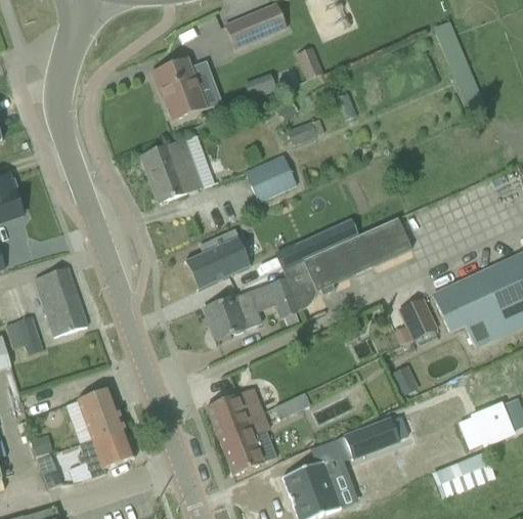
[(224,26),(234,48),(287,27),(276,3),(224,26)]
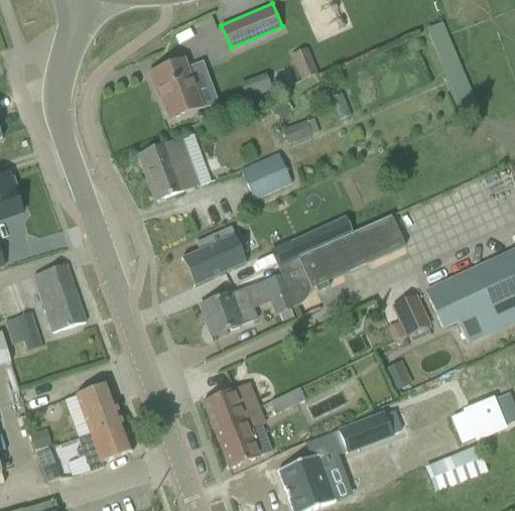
[(427,27),(464,112),(479,105),(442,21),(427,27)]
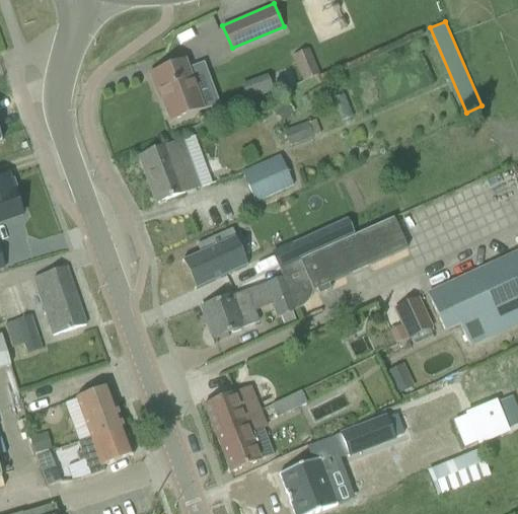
[(289,61),(298,81),(320,72),(309,46),(293,53),(296,59),(289,61)]
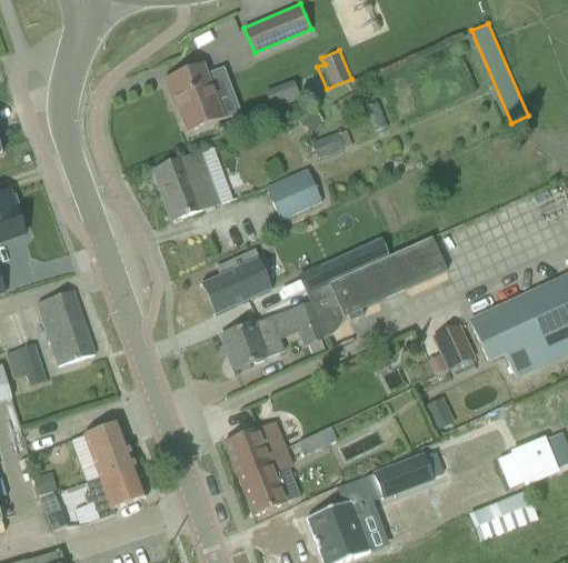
[(202,62),(165,77),(172,98),(176,108),(178,107),(188,130),(239,111),(228,81),(212,87),(202,62)]
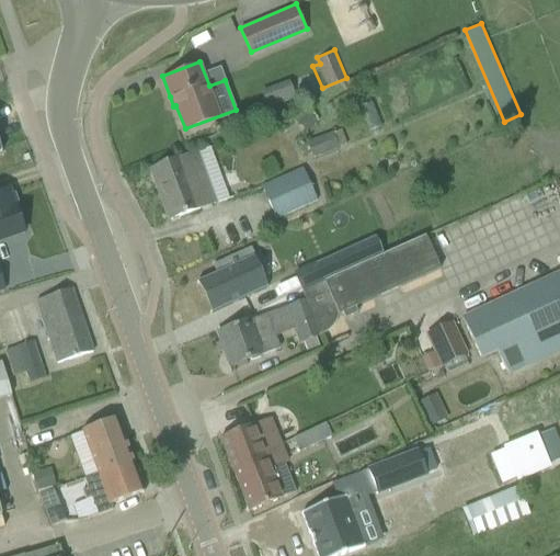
[(267,103),(295,94),(289,79),(263,89),(267,103)]
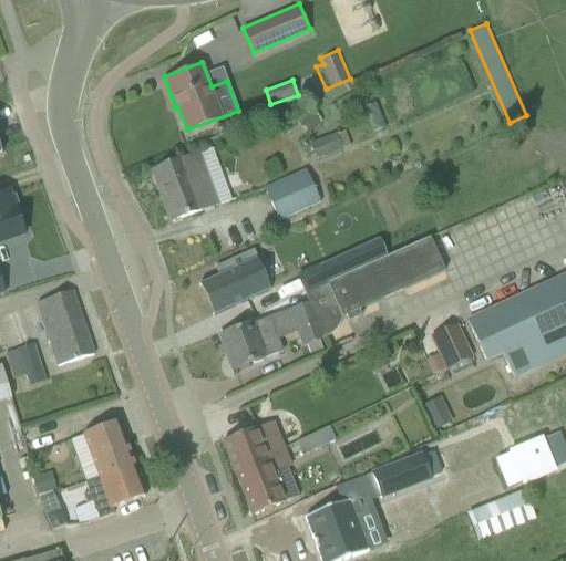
[(316,108),(304,121),(312,128),(325,117),(316,108)]
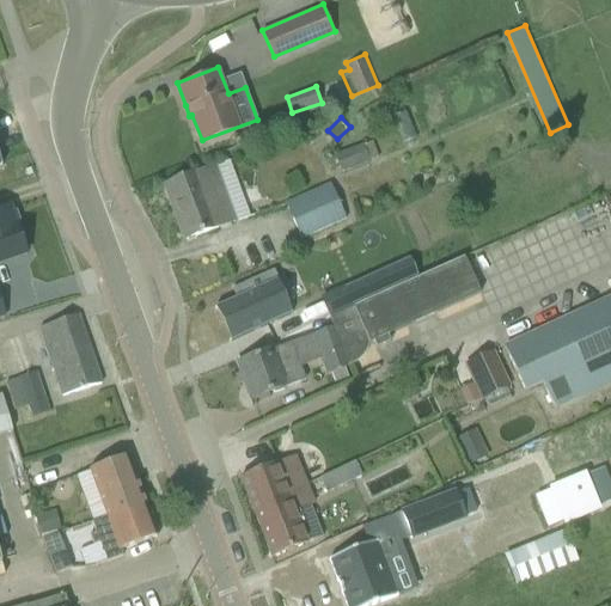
[(365,141),(335,152),(342,170),(371,159),(371,157),(379,154),(373,139),(365,142),(365,141)]
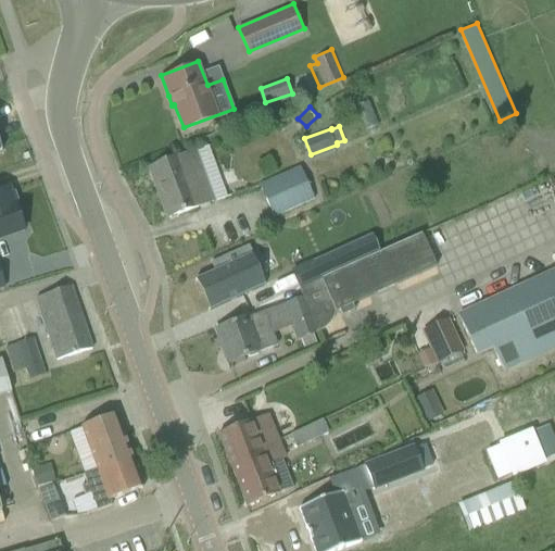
[(151,165),(169,215),(228,193),(210,143),(151,165)]
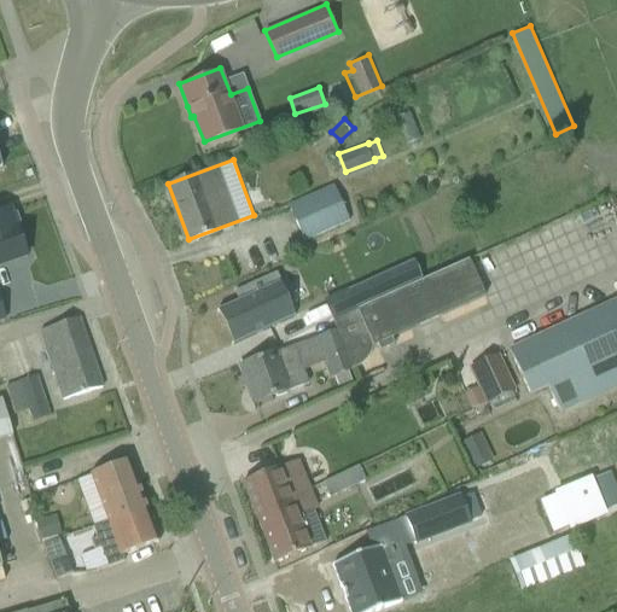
[(290,202),(304,235),(349,216),(335,182),(290,202)]
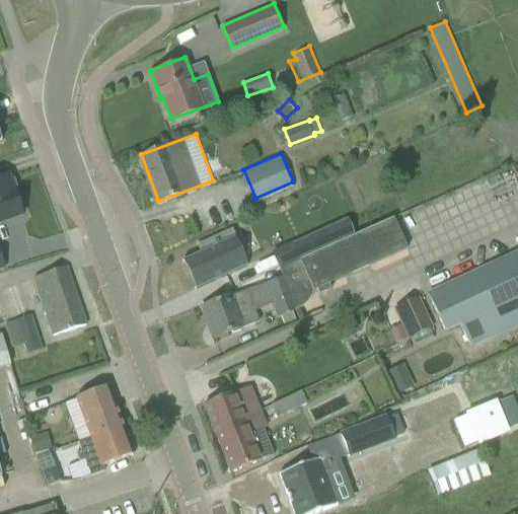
[(0,175),(0,219),(17,214),(22,212),(20,207),(14,189),(17,185),(14,176),(9,175),(8,173),(0,175)]
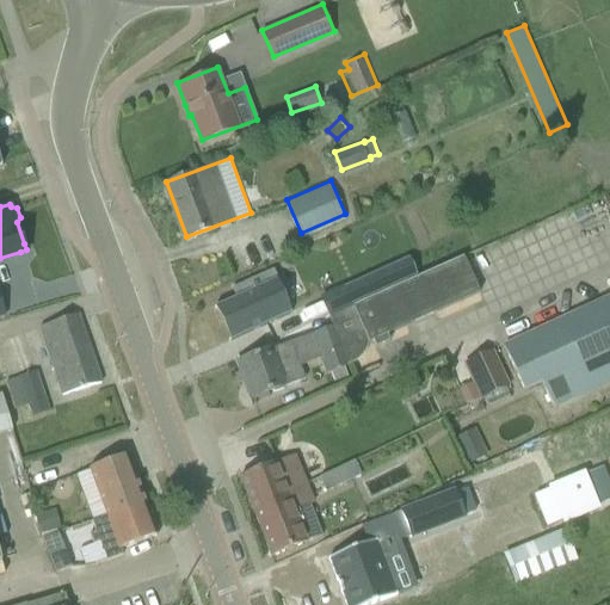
[(273,345),(239,357),(242,369),(246,378),(252,395),(273,387),(275,388),(283,386),(284,383),(288,382),(289,382),(282,362),(299,356),(322,347),(330,366),(347,360),(355,358),(359,356),(363,351),(367,346),(368,343),(368,338),(373,337),(376,344),(390,338),(387,329),(480,289),(464,254),(457,258),(424,272),(331,314),(334,323),(291,339),(273,345)]
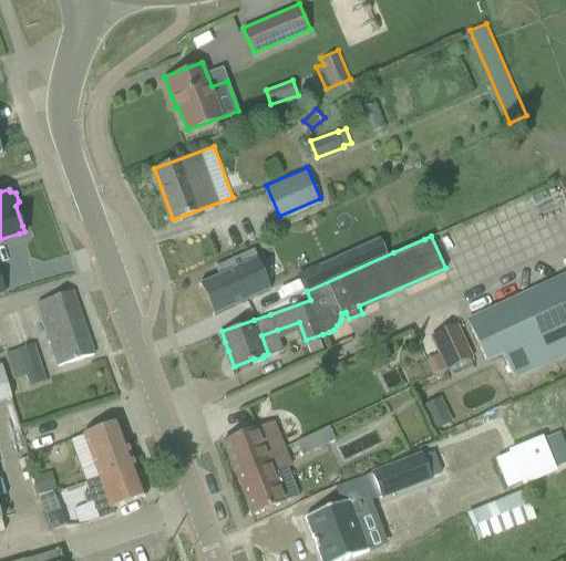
[(380,236),(320,262),(327,279),(388,251),(380,236)]
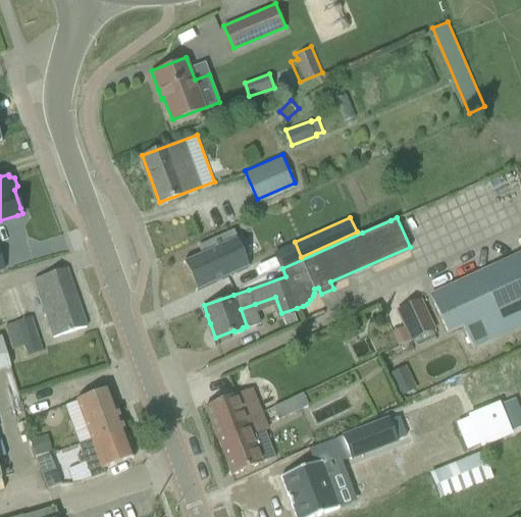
[(202,251),(184,259),(185,261),(187,260),(199,286),(196,288),(197,289),(249,265),(249,263),(247,264),(245,260),(248,259),(233,227),(198,244),(202,251)]
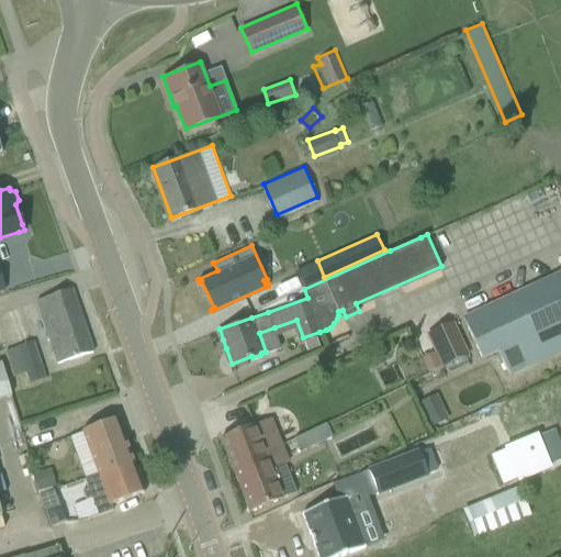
[(500,347),(511,372),(560,347),(560,267),(462,314),(482,356),(500,347)]
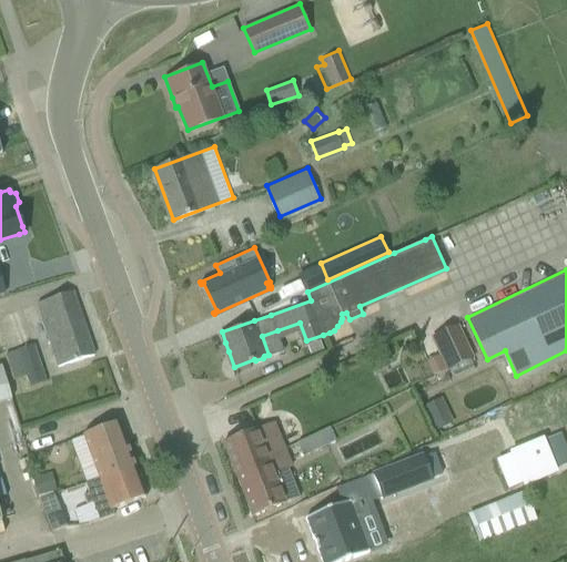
[(37,302),(58,365),(94,353),(72,289),(37,302)]
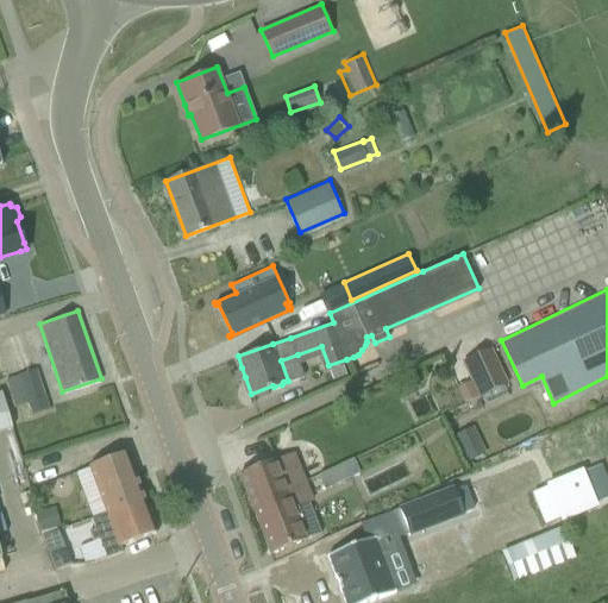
[(465,382),(471,397),(478,394),(480,395),(483,394),(506,383),(509,382),(493,345),(463,358),(471,378),(465,382)]
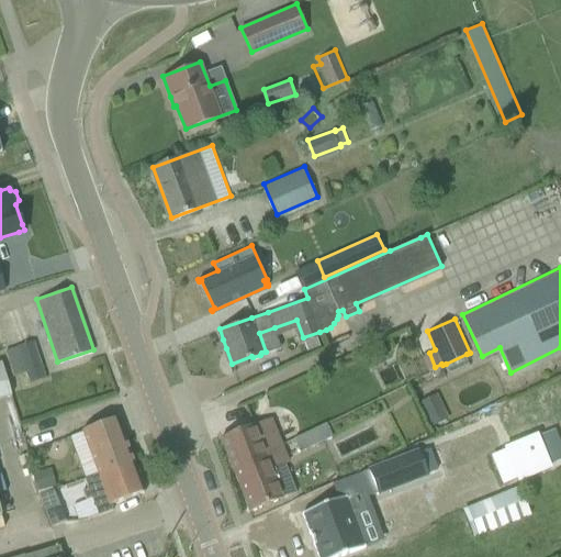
[(6,348),(13,374),(26,369),(30,380),(46,375),(34,340),(6,348)]
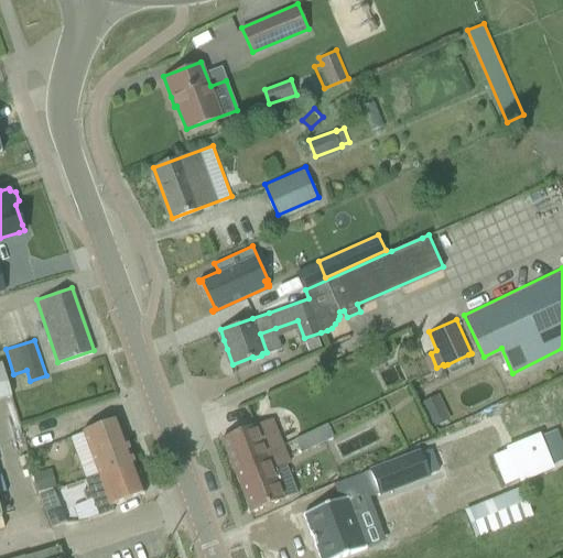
[(0,515),(2,515),(0,506),(0,396),(11,395),(2,361),(0,361),(0,515)]
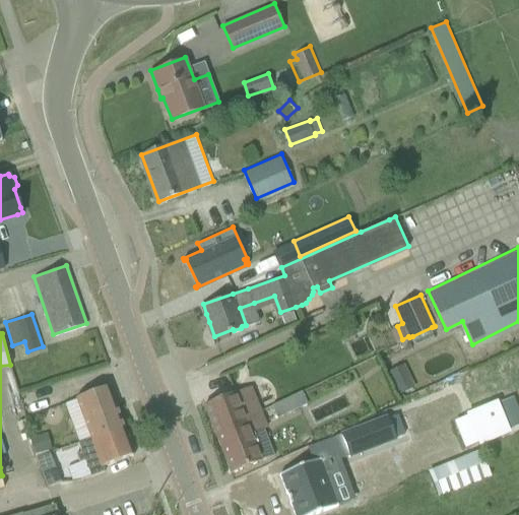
[(388,369),(399,394),(415,386),(404,362),(388,369)]
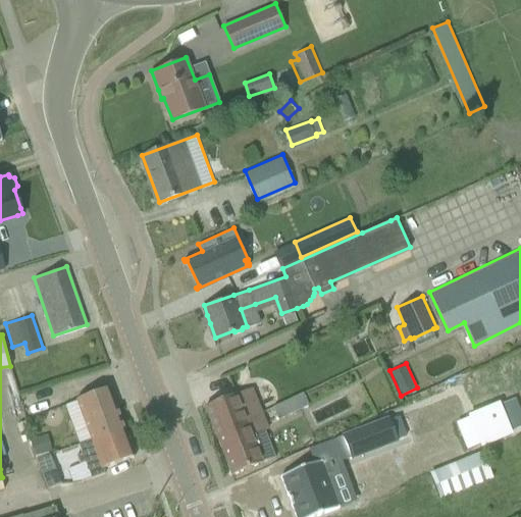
[(91,437),(93,443),(125,430),(109,385),(77,398),(92,437),(91,437)]
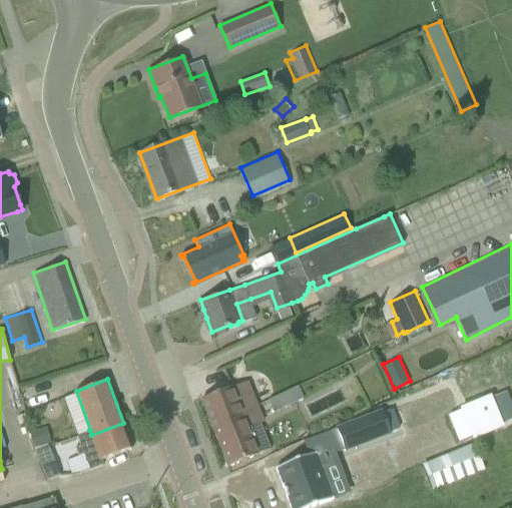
[(201,397),(213,427),(242,415),(240,410),(258,403),(248,379),(231,386),(231,385),(201,397)]
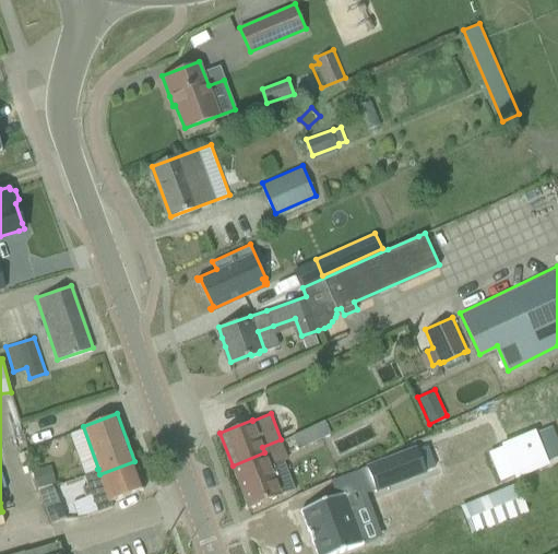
[(322,419),(296,432),(301,444),(328,432),(322,419)]
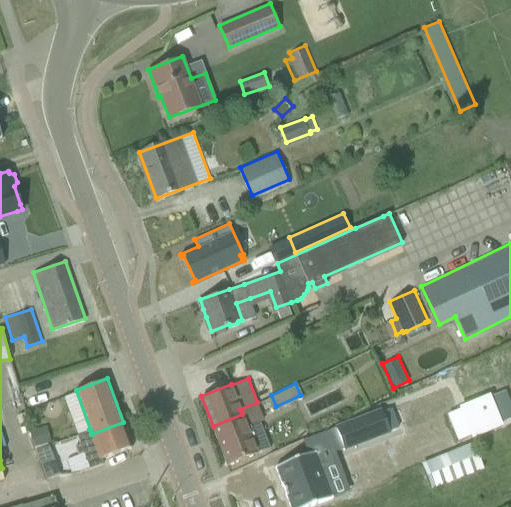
[(460,406),(448,411),(459,438),(470,433),(471,436),(503,423),(490,392),(459,404),(460,406)]
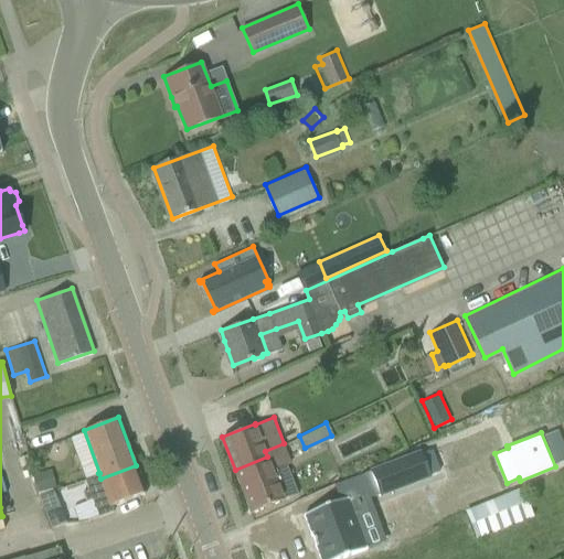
[(235,470),(252,511),(285,497),(273,466),(290,460),(284,443),(265,451),(267,457),(235,470)]
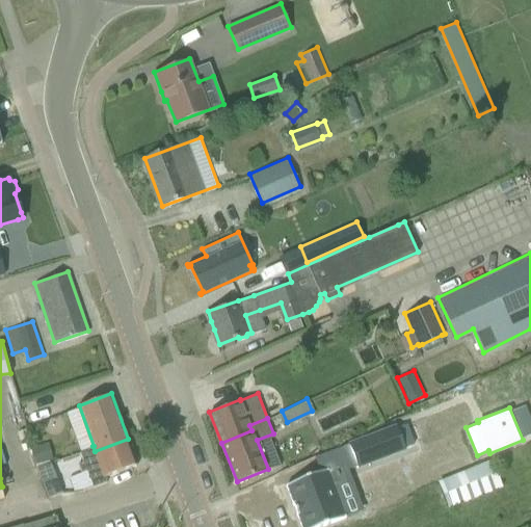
[(396,423),(349,441),(357,465),(404,447),(396,423)]
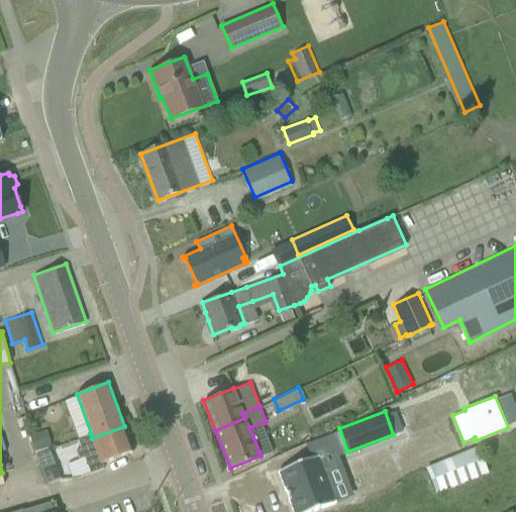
[(85,454),(91,472),(103,467),(102,462),(133,449),(124,426),(92,438),(90,433),(79,437),(82,446),(77,448),(80,456),(85,454)]
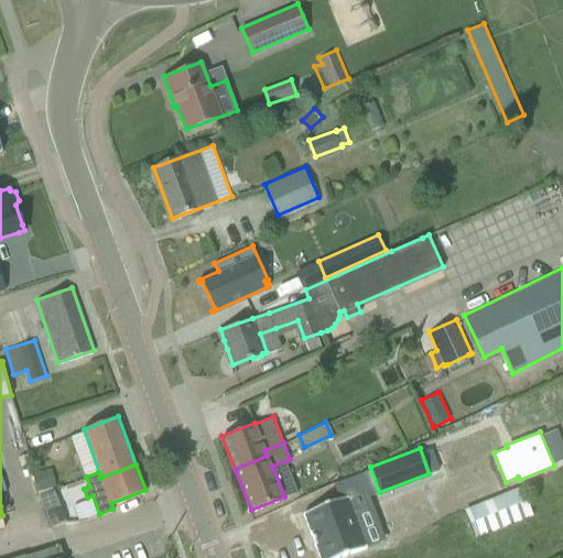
[(35,471),(41,490),(57,485),(52,467),(35,471)]
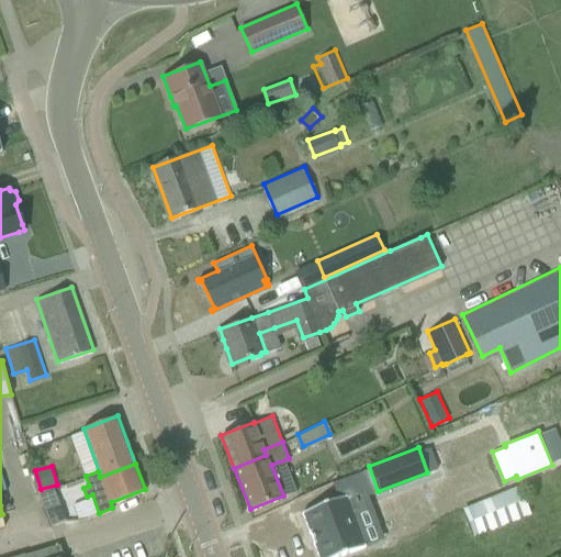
[(519,483),(463,507),(474,535),(531,512),(519,483)]
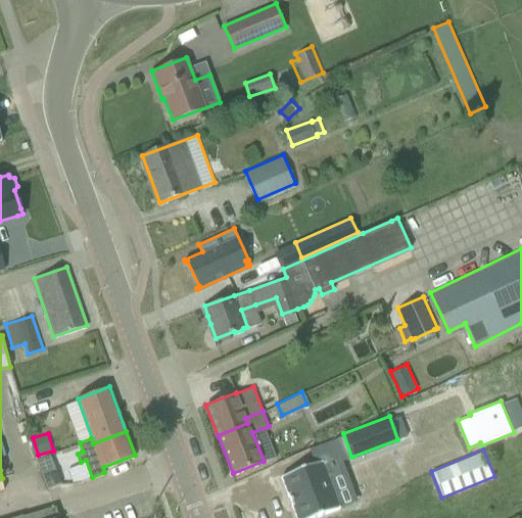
[(37,458),(48,487),(62,482),(51,453),(37,458)]
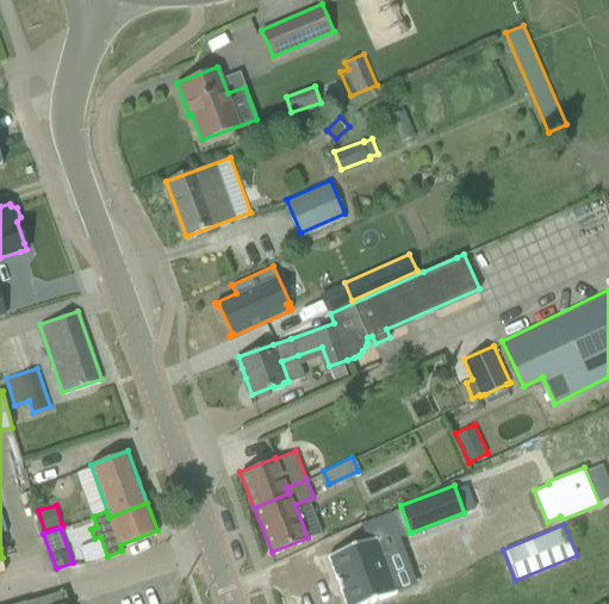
[(392,530),(329,554),(348,603),(360,603),(397,590),(384,556),(399,550),(392,530)]
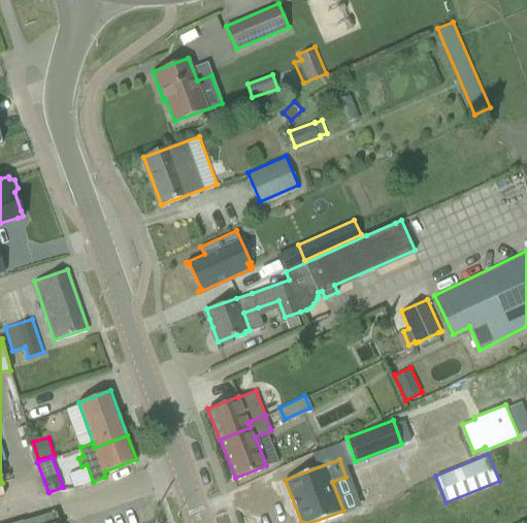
[(60,522),(56,511),(18,522),(60,522)]
